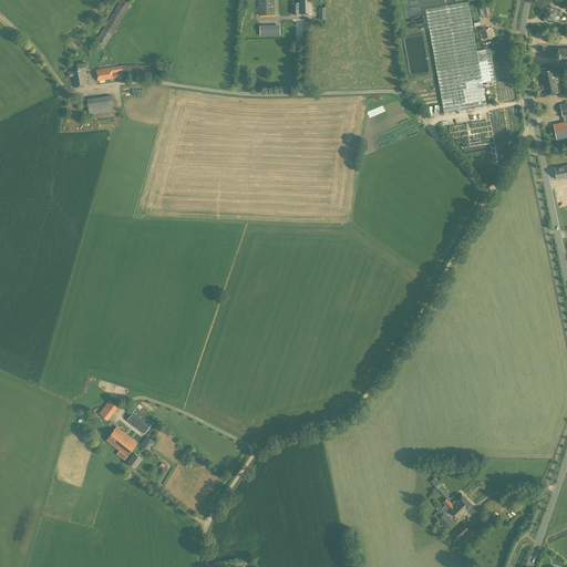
[(260,10),(260,16),(275,14),(275,1),(275,0),(259,0),(259,10),(260,10)]
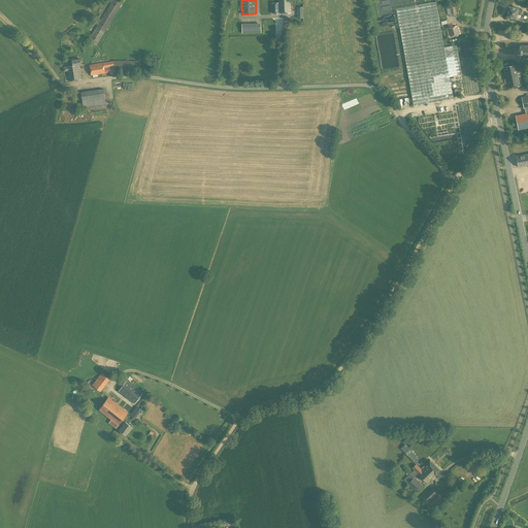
[(277,0),(278,3),(271,3),(271,13),(278,13),(291,13),(290,0),(277,0)]
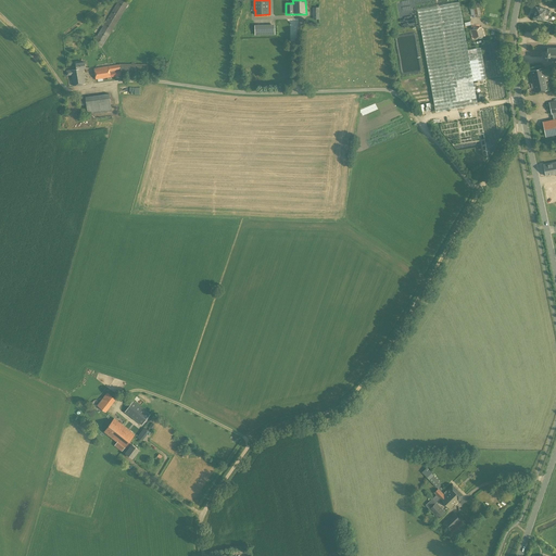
[(464,28),(463,23),(459,1),(417,9),(420,30),(421,36),(436,112),(477,104),(477,102),(482,101),(481,95),(476,95),(474,80),(477,80),(488,78),(482,46),(467,49),(464,28)]
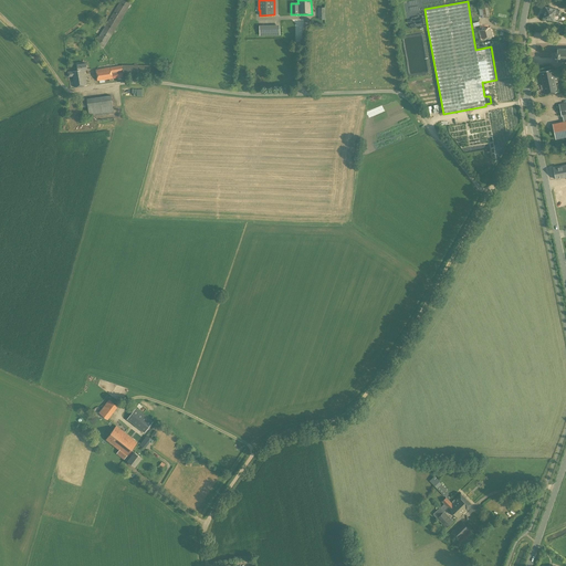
[(480,16),(490,14),(489,6),(479,8),(480,16)]
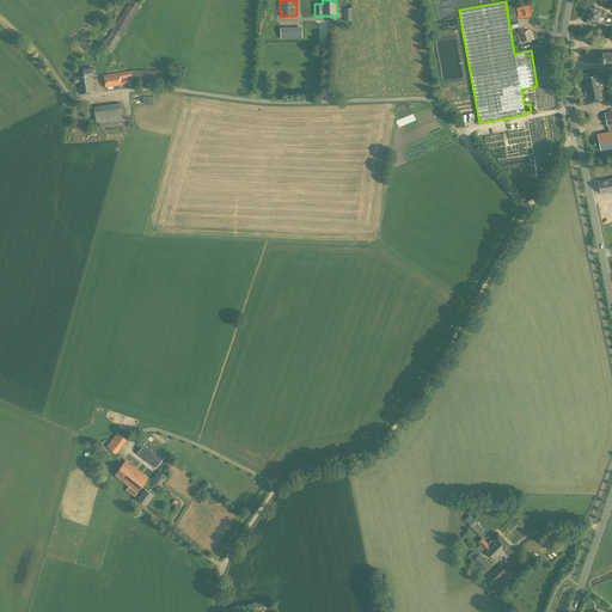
[(606,11),(600,10),(591,7),(587,19),(598,22),(604,23),(605,17),(606,11)]
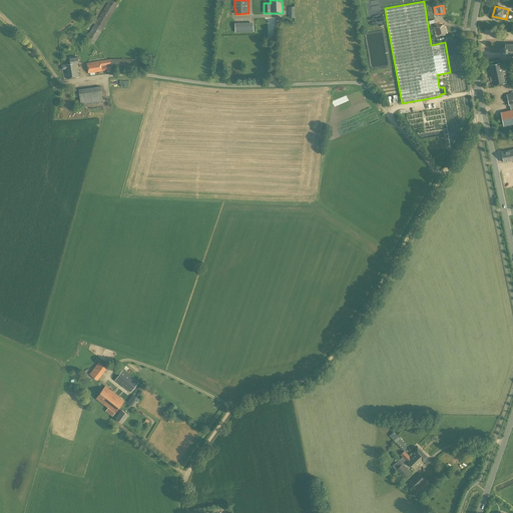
[(234,32),(252,31),(252,22),(233,22),(234,32)]
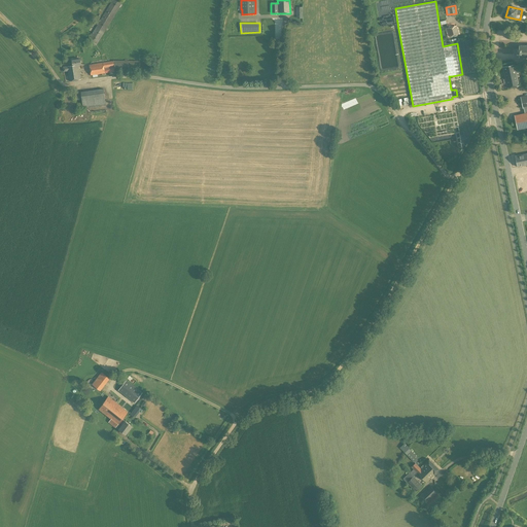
[(459,34),(456,26),(447,28),(449,37),(459,34)]
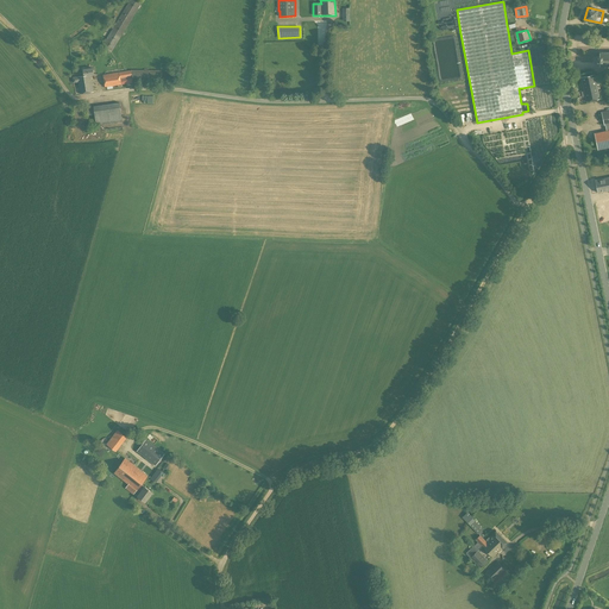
[(608,52),(603,52),(600,52),(600,57),(597,57),(597,62),(600,62),(600,66),(608,66),(608,52)]
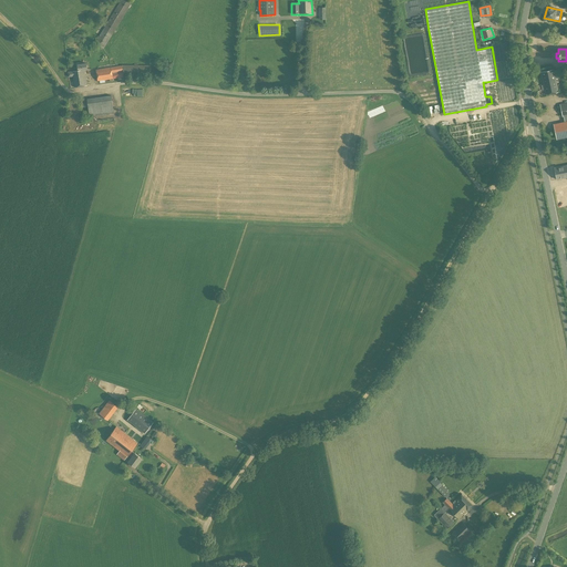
[(78,64),(79,70),(68,72),(69,78),(72,76),(74,88),(88,86),(84,70),(88,70),(86,63),(78,64)]
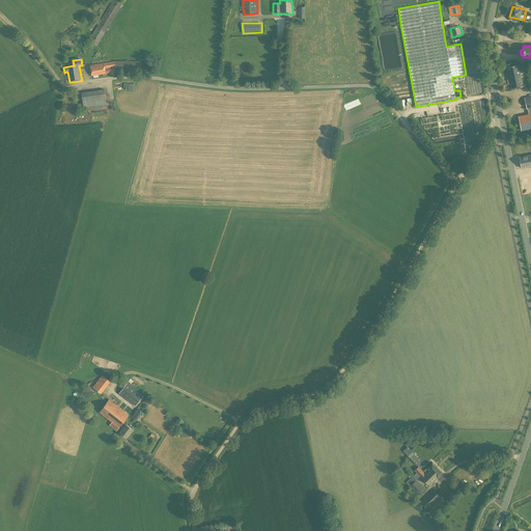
[(114,61),(90,65),(91,76),(93,76),(93,78),(99,77),(99,75),(116,73),(140,73),(140,61),(114,61)]
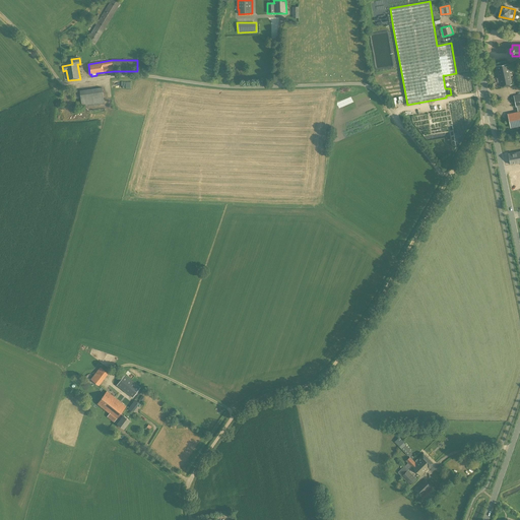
[(511,67),(508,67),(507,64),(497,66),(501,87),(512,84),(509,74),(512,74),(511,67)]
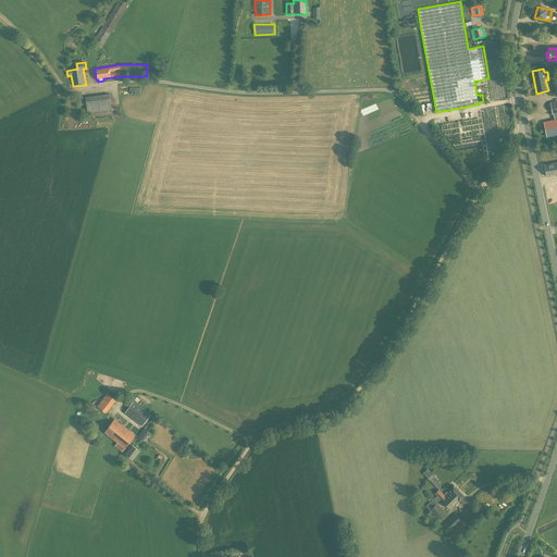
[(110,94),(85,97),(79,98),(81,106),(86,106),(87,114),(112,111),(110,94)]
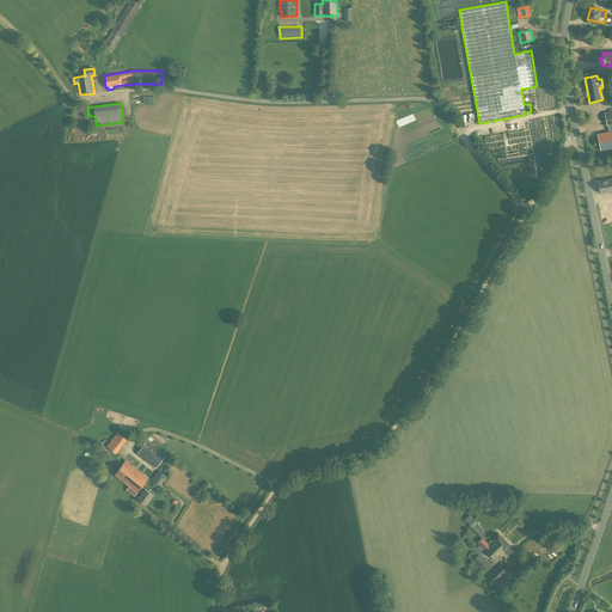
[(611,148),(611,110),(605,112),(607,127),(609,127),(609,132),(597,134),(600,151),(611,148)]
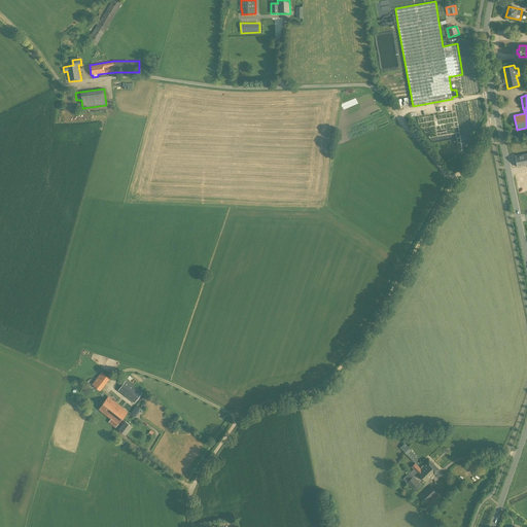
[(517,167),(526,165),(526,153),(515,155),(517,167)]
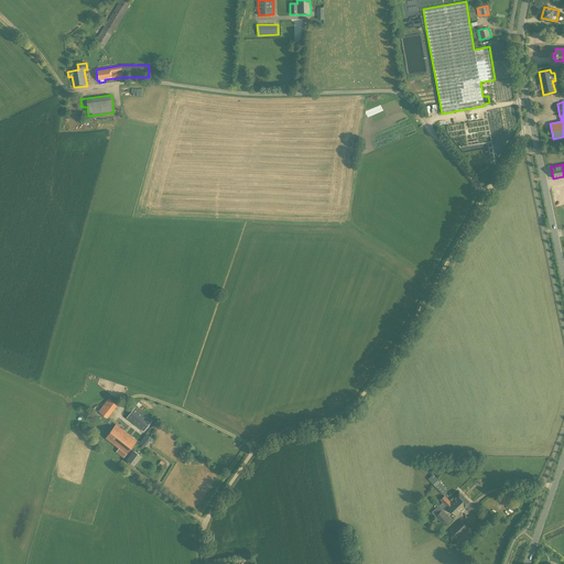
[(111,413),(118,404),(114,401),(107,410),(111,413)]
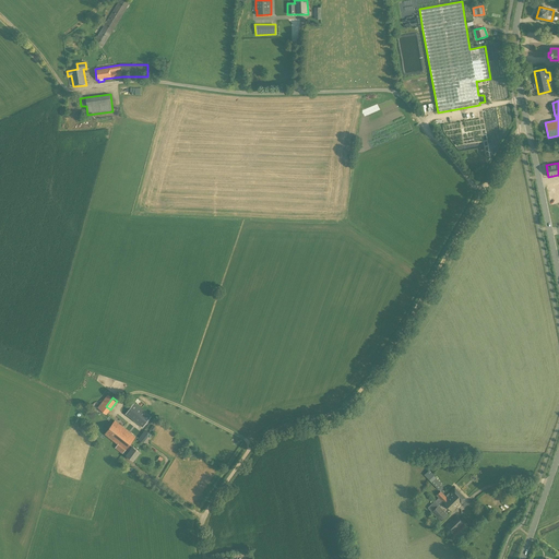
[(133,403),(126,414),(143,428),(151,417),(133,403)]
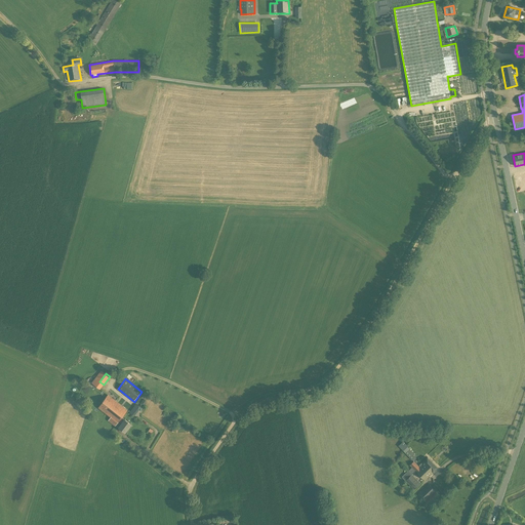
[(101,389),(94,385),(88,393),(86,391),(83,396),(90,401),(101,389)]
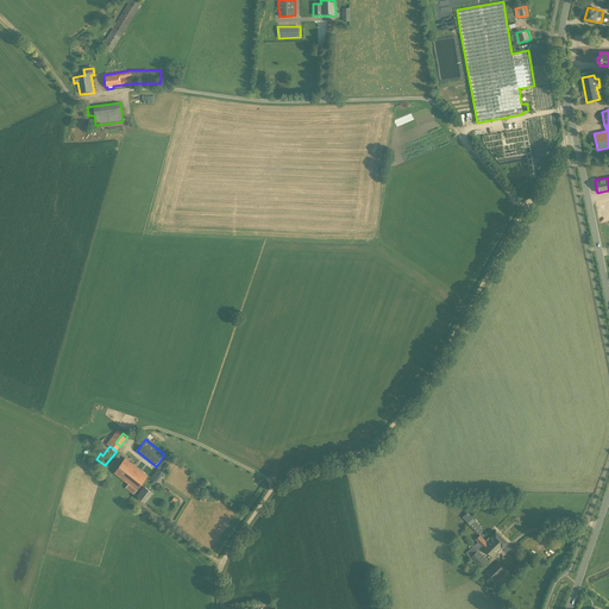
[(150,478),(156,483),(163,473),(158,469),(150,478)]
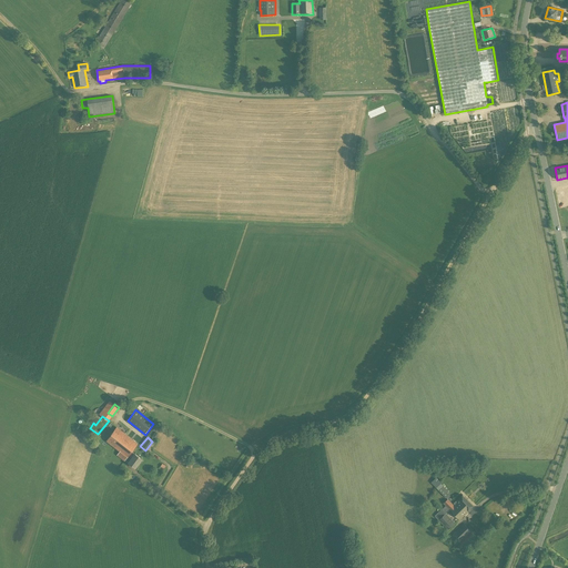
[(135,468),(142,459),(135,454),(134,455),(131,453),(129,457),(131,459),(129,463),(135,468)]
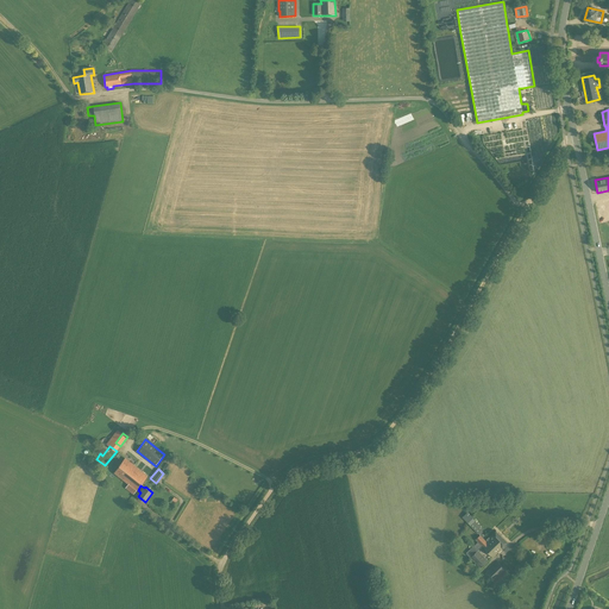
[(483,528),(475,520),(470,525),(477,533),(483,528)]
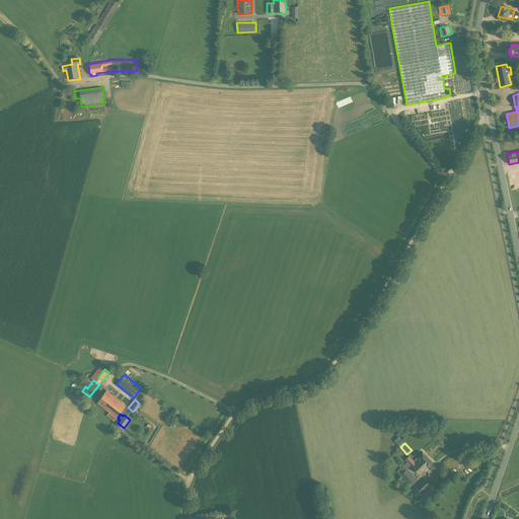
[(423,452),(418,456),(415,460),(415,461),(409,456),(404,460),(406,462),(403,465),(397,471),(410,484),(416,477),(408,469),(411,466),(420,474),(428,466),(432,461),(423,452)]
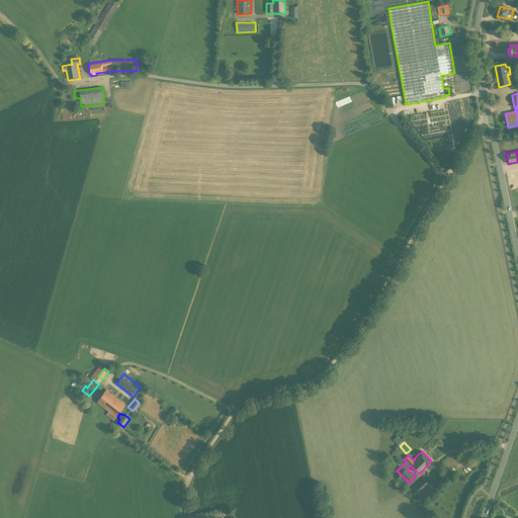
[(443,480),(449,472),(445,469),(439,476),(443,480)]
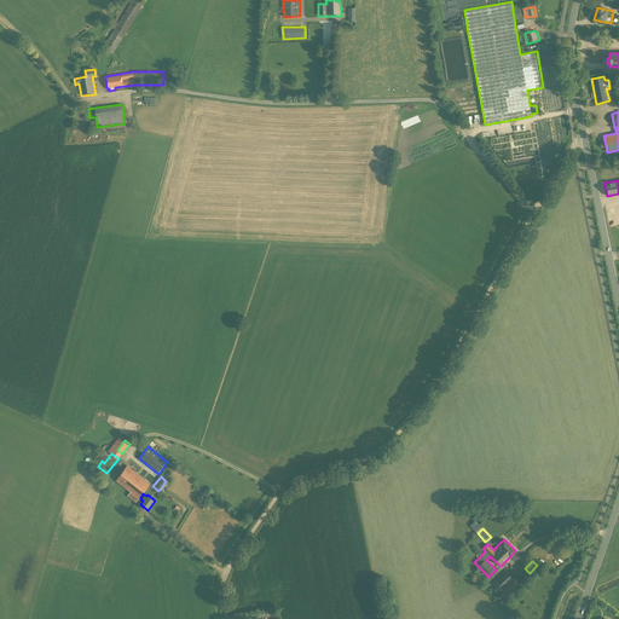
[(519,584),(505,571),(491,585),(503,599),(519,584)]
